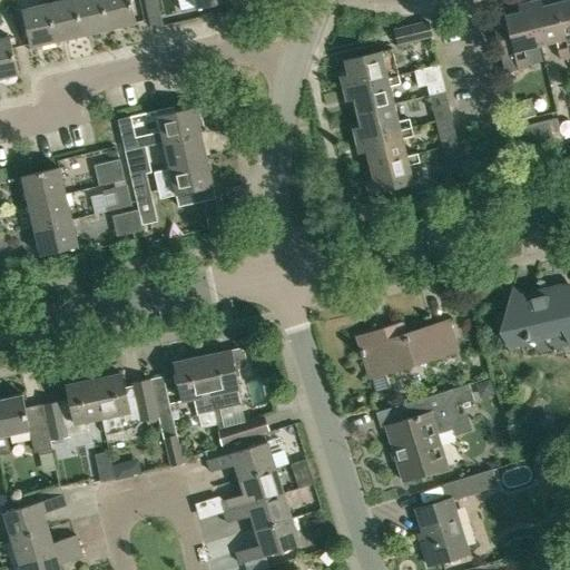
[(74,0),(61,0),(48,3),(57,40),(82,35),(74,0)]
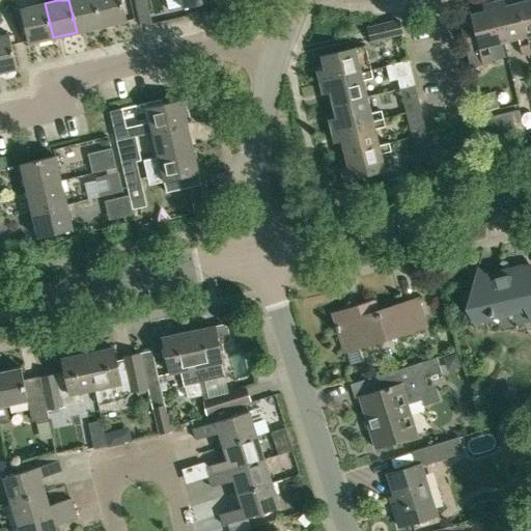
[(94,0),(68,0),(77,32),(102,27),(94,0)]
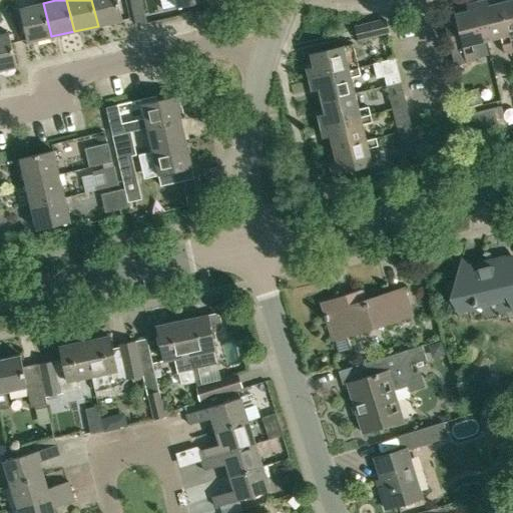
[(91,0),(98,26),(121,20),(116,0),(91,0)]
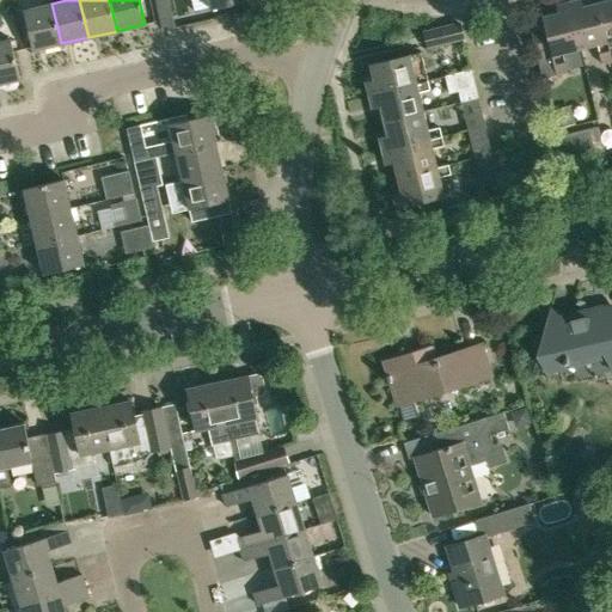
[(154,0),(160,20),(172,17),(167,0),(154,0)]
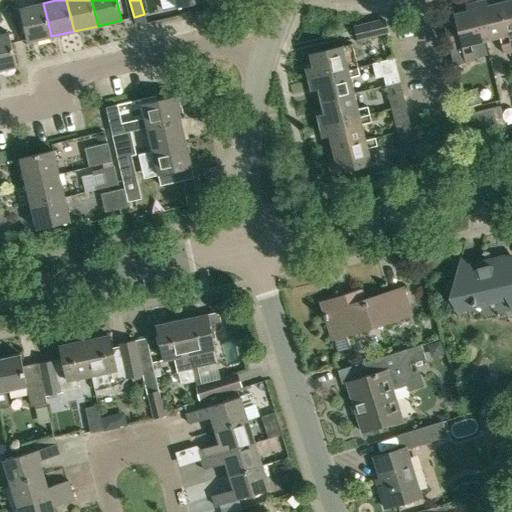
[(511,51),(500,2),(487,5),(486,0),(479,0),(475,1),(485,41),(499,37),(503,53),(511,51)]
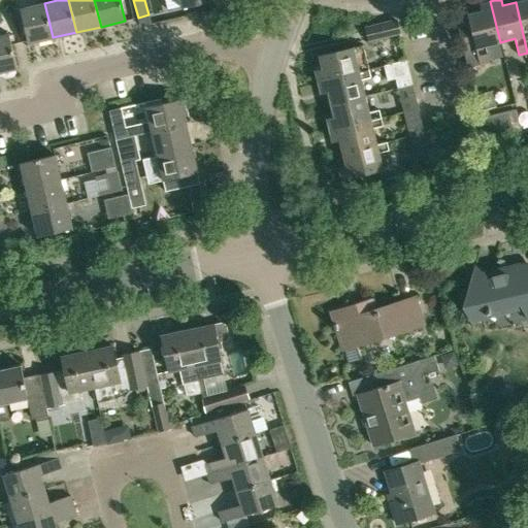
[(527,0),(523,0),(516,2),(527,53),(527,52),(527,0)]
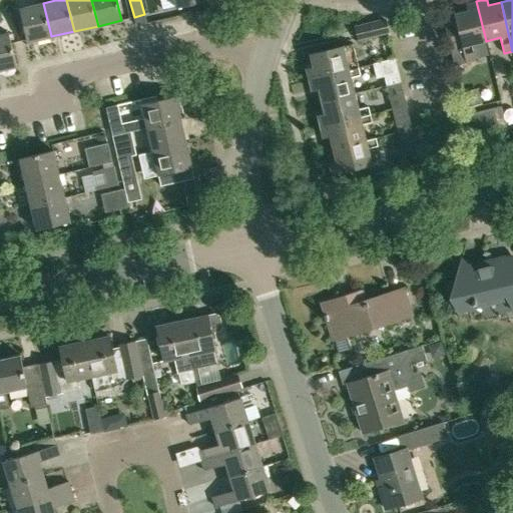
[(456,21),(444,24),(454,65),(476,60),(472,44),(486,41),(476,1),(466,4),(468,10),(454,14),(456,21)]
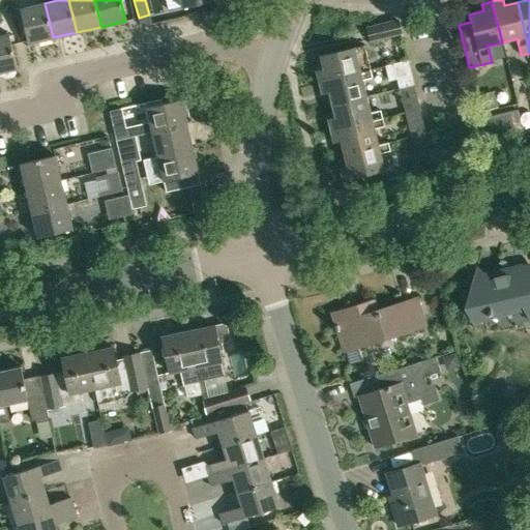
[(53,37),(45,3),(20,9),(28,43),(53,37)]
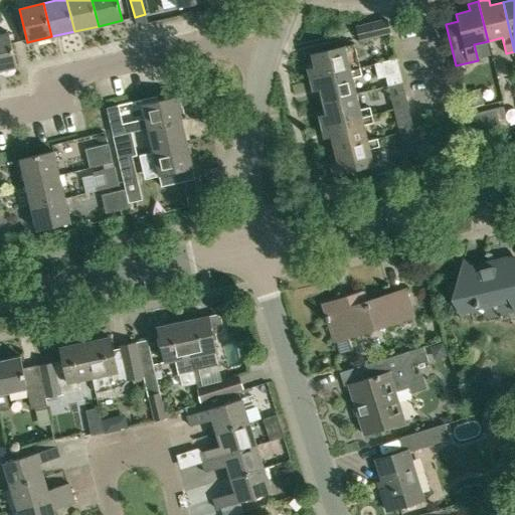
[(386,20),(356,27),(359,40),(389,32),(386,20)]
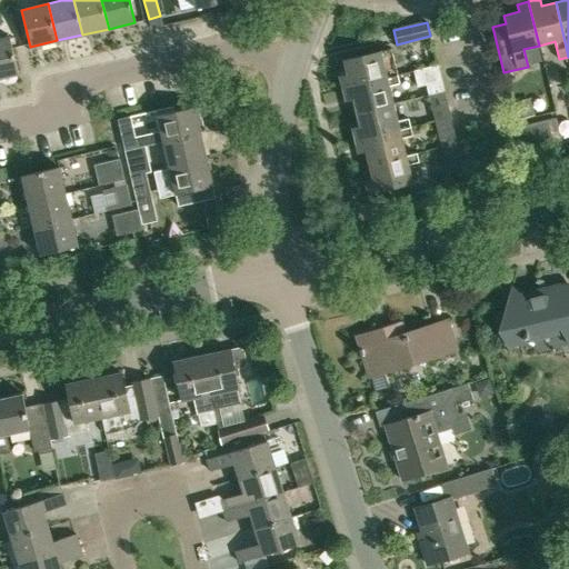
[(16,78),(15,75),(18,73),(9,37),(0,38),(0,77),(1,78),(2,81),(6,83),(13,81),(16,78)]
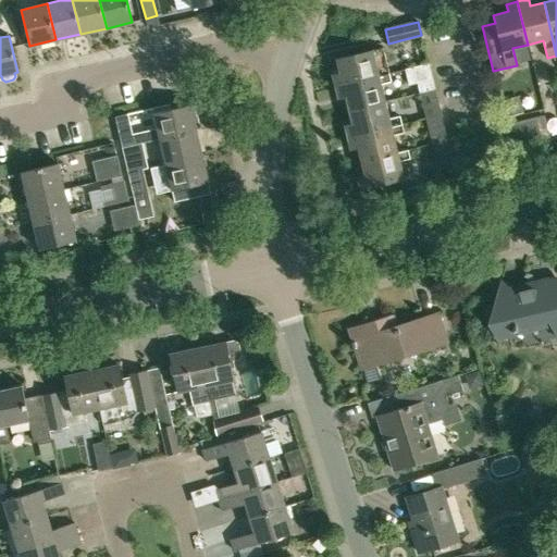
[(384,48),(338,60),(342,73),(333,75),(335,86),(390,73),(384,48)]
